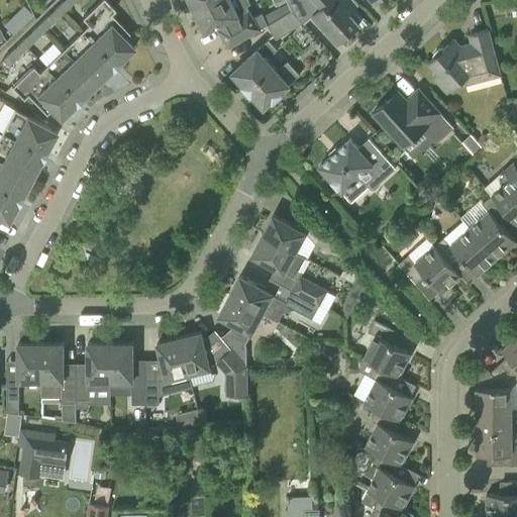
[(69,0),(63,0),(58,6),(64,12),(73,3),(69,0)]
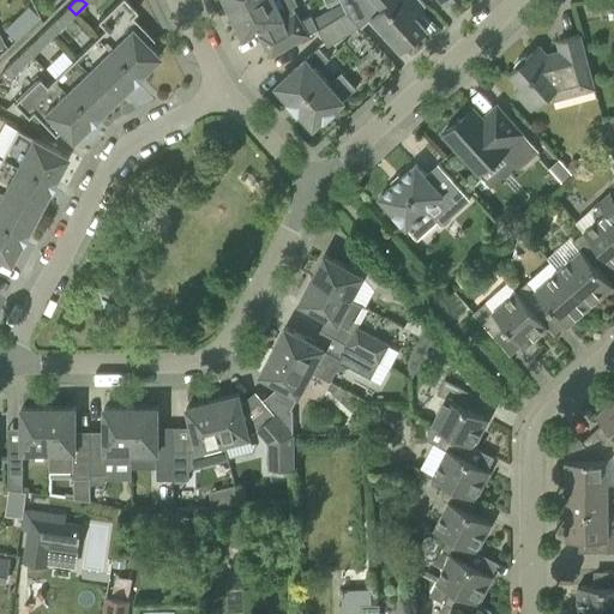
[(104,29),(76,58),(115,98),(160,56),(148,44),(154,38),(131,16),(137,11),(125,0),(119,0),(97,20),(104,29)]
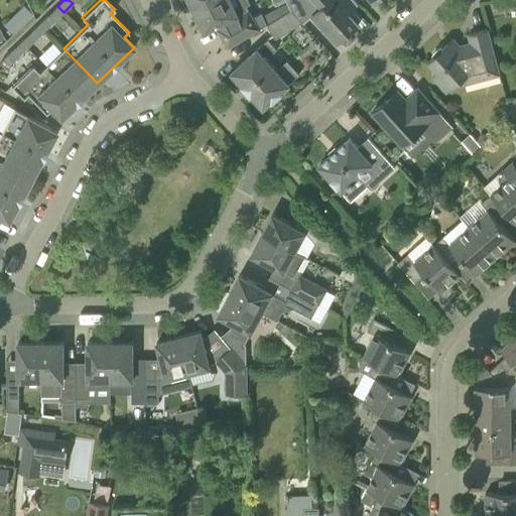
[(188,0),(195,11),(216,0),(188,0)]
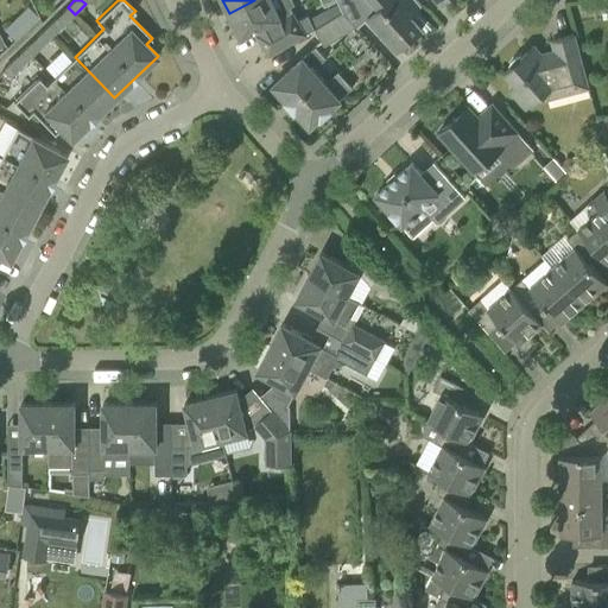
[(292,0),(254,0),(229,13),(241,37),(268,24),(270,26),(255,33),(270,56),(282,49),(273,33),(298,21),(290,6),(293,4),(292,0)]
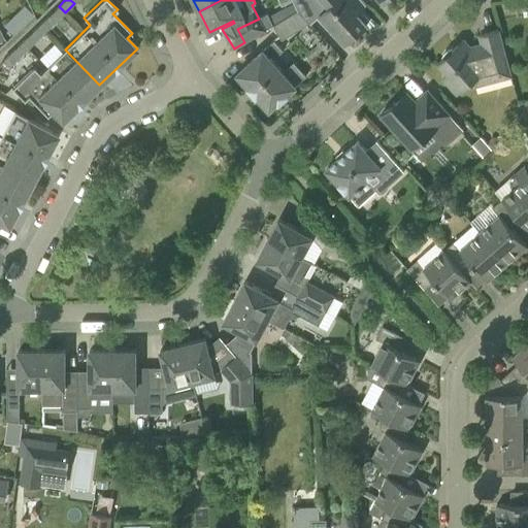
[(324,0),(330,6),(319,15),(344,44),(366,25),(356,12),(365,4),(361,0),(324,0)]
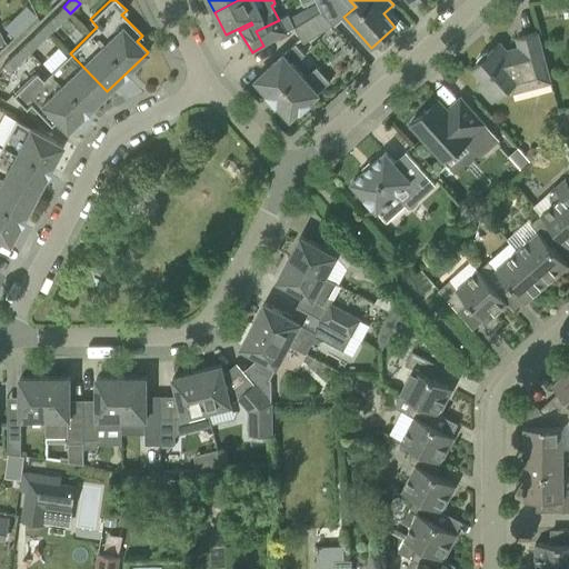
[(28,5),(5,23),(13,33),(37,15),(28,5)]
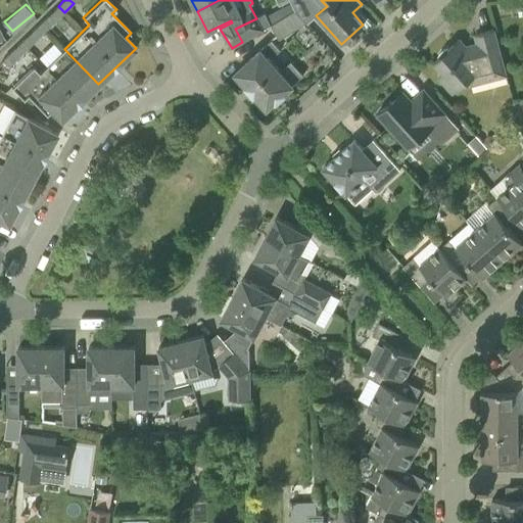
[(58,6),(49,14),(55,20),(64,12),(58,6)]
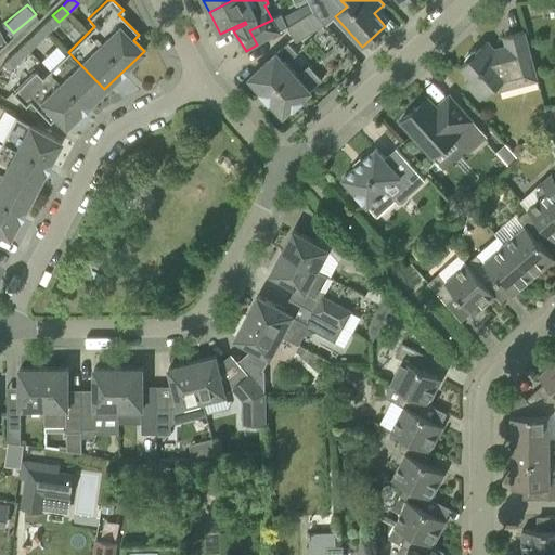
[(296,42),(325,24),(313,11),(287,27),(296,42)]
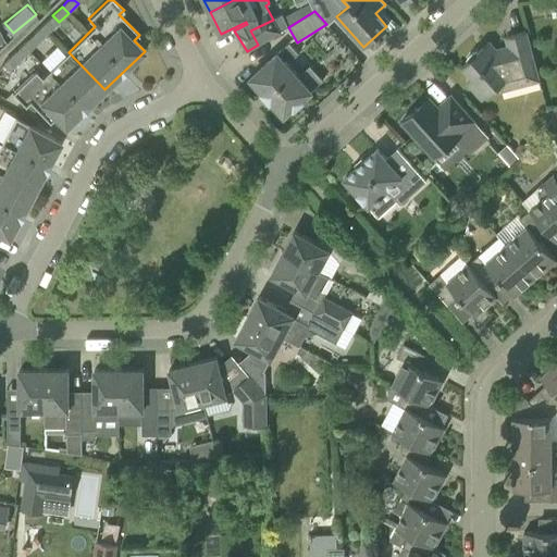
[(258,45),(288,27),(282,14),(273,20),(250,31),(258,45)]
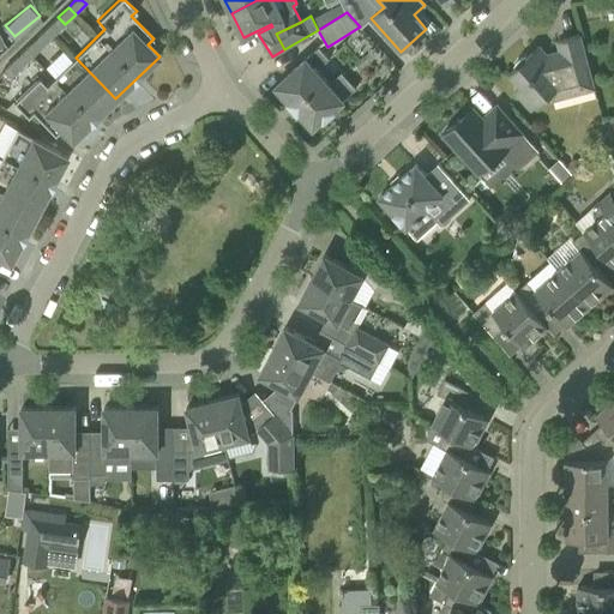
[(58,17),(47,28),(54,35),(65,24),(58,17)]
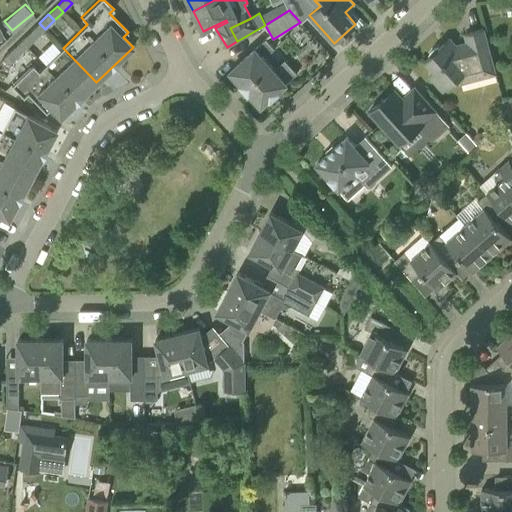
[(39,23),(30,32),(36,38),(45,29),(39,23)]
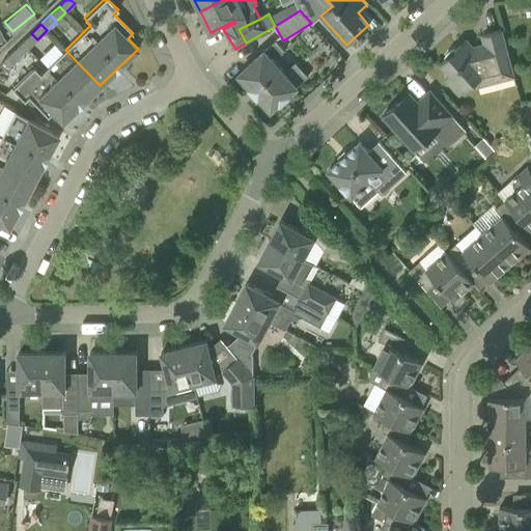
[(478,86),(514,76),(502,30),(482,36),(484,44),(472,47),(466,40),(456,50),(454,48),(450,50),(447,53),(445,56),(446,58),(441,63),(451,74),(445,79),(459,94),(474,81),(478,86)]
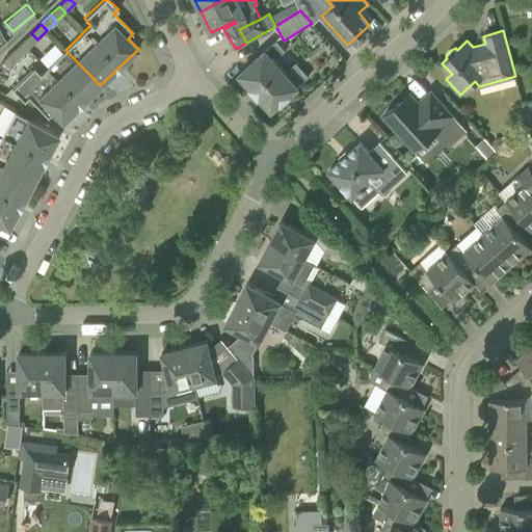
[(31,33),(22,43),(28,48),(37,40),(31,33)]
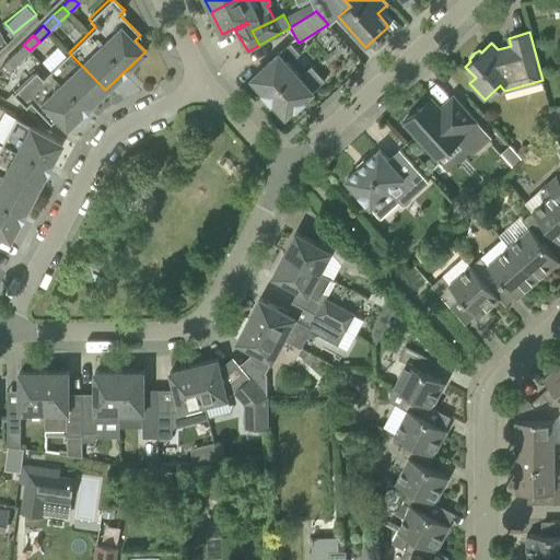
[(304,98),(313,91),(289,63),(300,54),(290,43),(252,78),(264,92),(263,93),(271,103),(273,102),(286,116),(294,108),(295,109),(305,100),(304,98)]
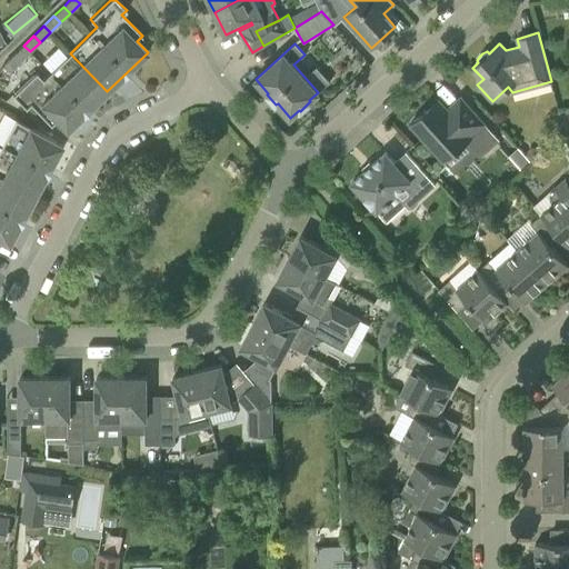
[(23,46),(13,55),(20,61),(30,51),(23,46)]
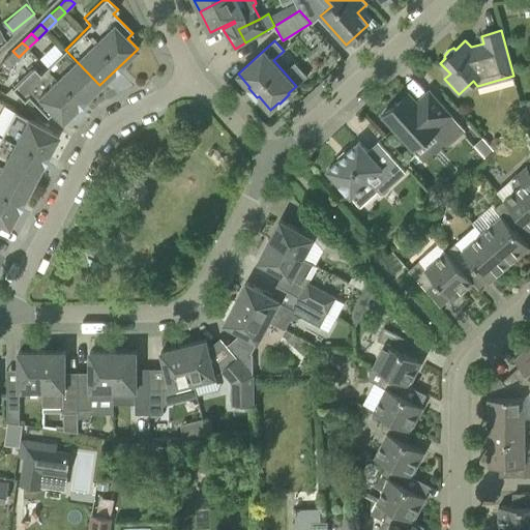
[(39,74),(33,67),(11,88),(24,100),(28,96),(42,112),(48,107),(61,121),(99,85),(65,50),(39,74)]
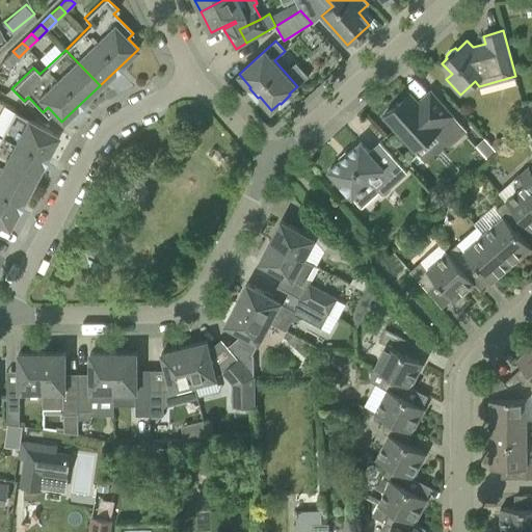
[(9,67),(19,57),(12,51),(3,60),(9,67)]
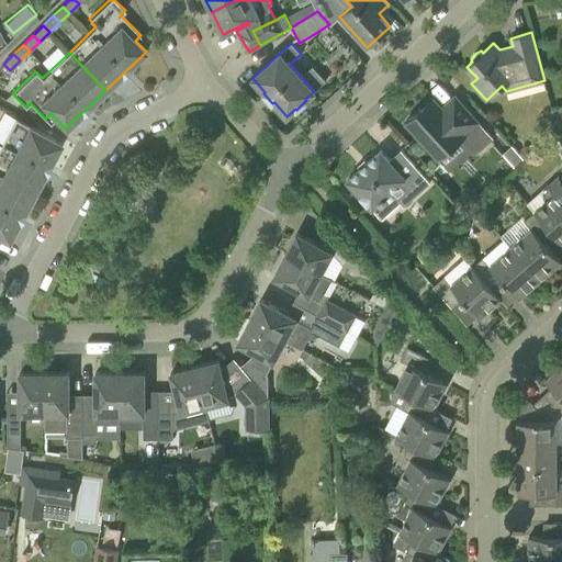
[(476,153),(493,137),(454,96),(441,108),(433,98),(405,122),(438,159),(459,141),(470,153),(476,153)]
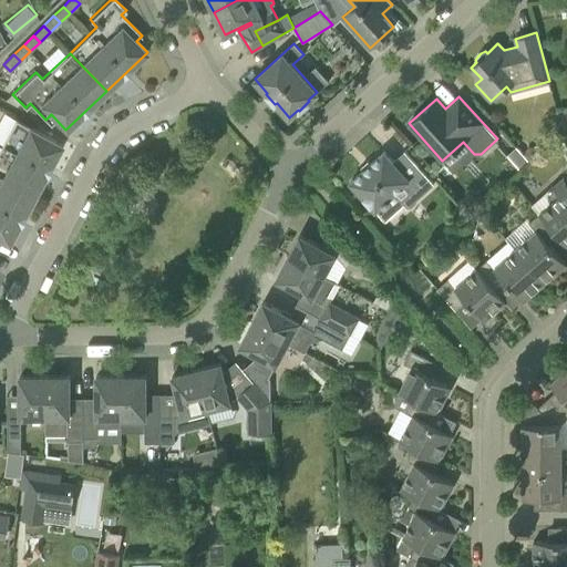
[(566,131),(566,107),(557,110),(563,132),(566,131)]
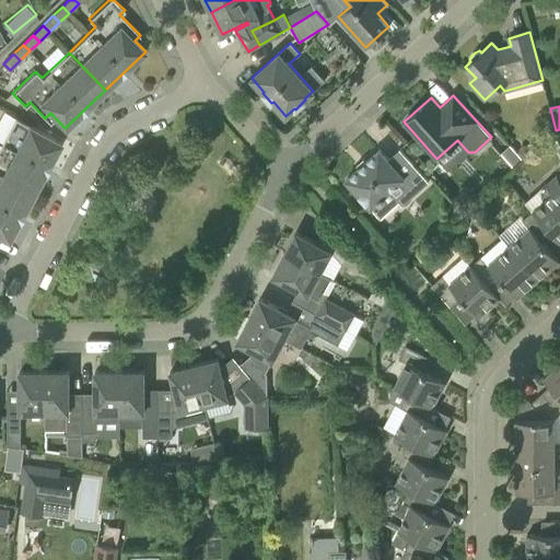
[(0,173),(35,191),(61,142),(15,117),(0,144),(0,173)]
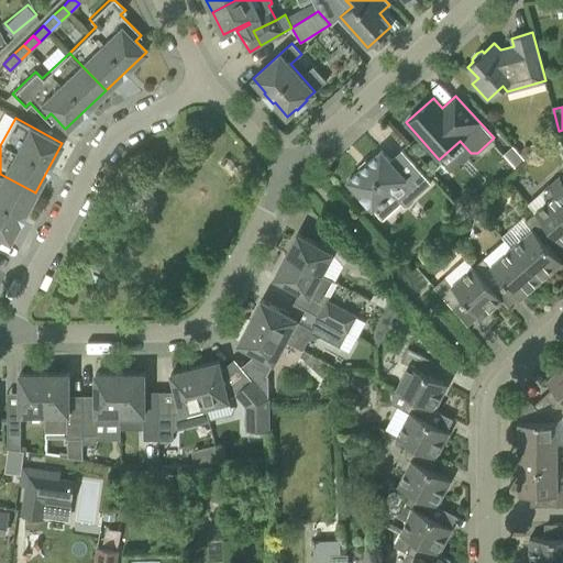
[(526,145),(521,150),(521,154),(526,158),(531,158),(534,154),(534,150),(530,145),(526,145)]
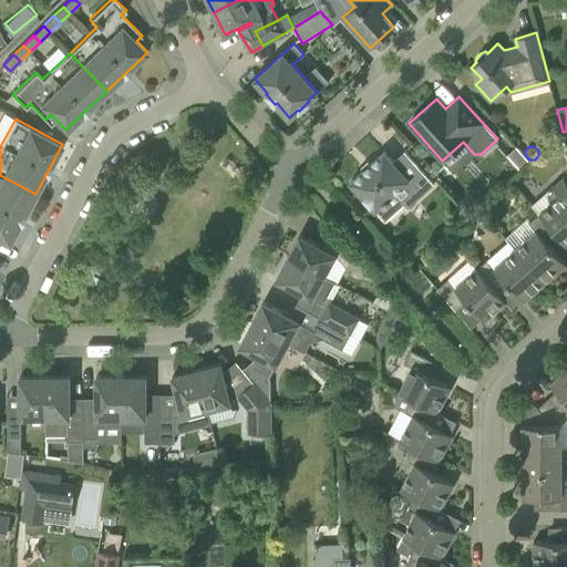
[(350,183),(374,210),(382,204),(384,206),(389,202),(387,199),(393,194),(406,208),(434,185),(404,152),(392,162),(384,152),(350,183)]
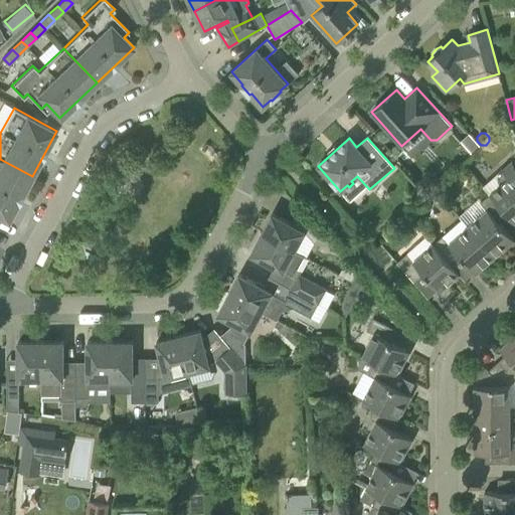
[(0,159),(0,216),(8,221),(32,176),(0,159)]
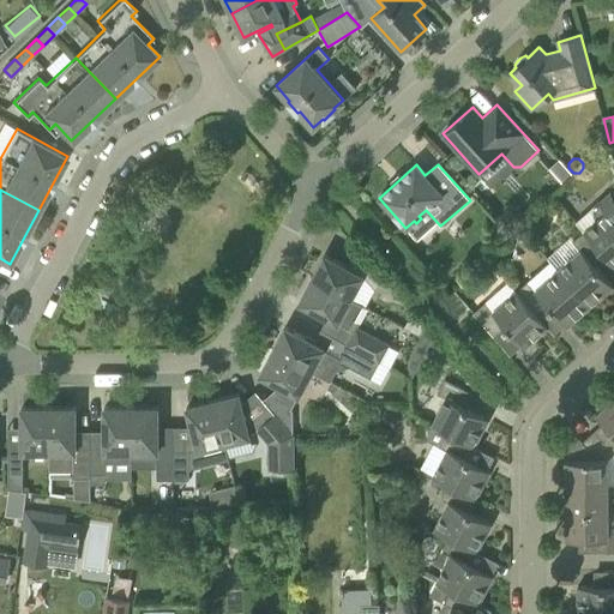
[(597,218),(583,232),(605,256),(613,266),(613,196),(609,191),(597,202),(599,203),(594,208),(594,215),(597,218)]
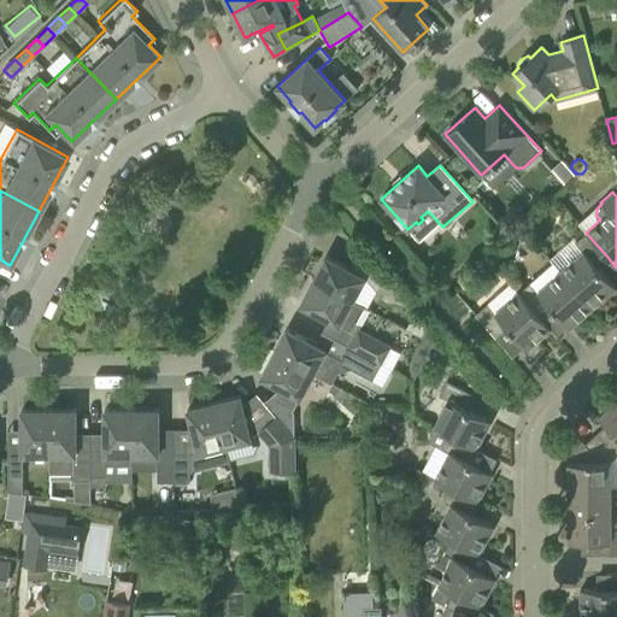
[(597,266),(607,257),(586,233),(574,242),(582,253),(560,272),(592,309),(616,288),(597,266)]
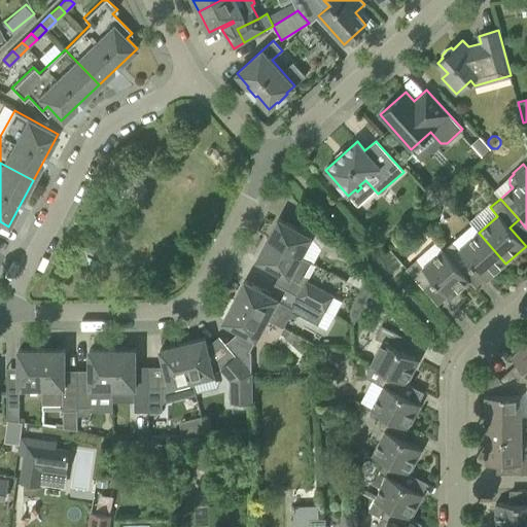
[(278,218),(268,239),(301,256),(311,237),(321,248),(331,240),(310,216),(313,220),(302,231),(278,218)]
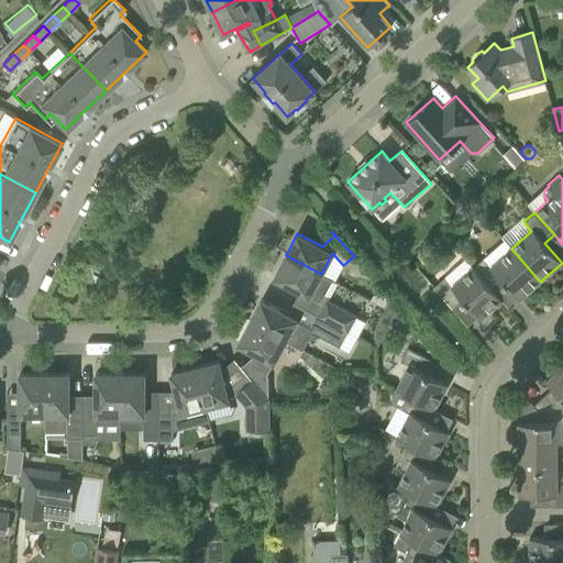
[(540,282),(511,249),(504,240),(473,266),(492,289),(501,280),(519,300),(540,282)]
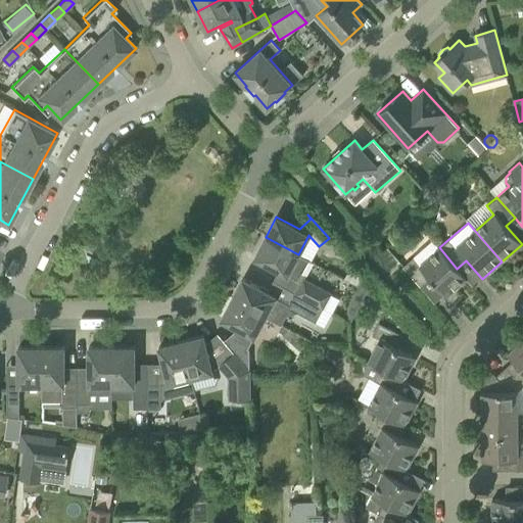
[(313,263),(298,254),(266,237),(254,256),(302,283),(303,279),(313,263)]
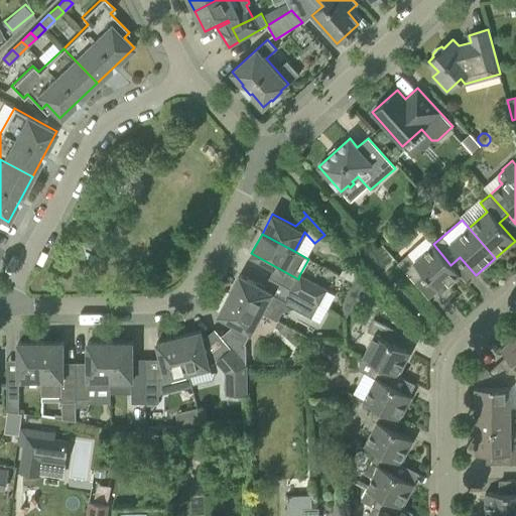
[(460,275),(450,265),(433,244),(414,261),(408,254),(397,263),(414,283),(424,274),(440,292),(460,275)]
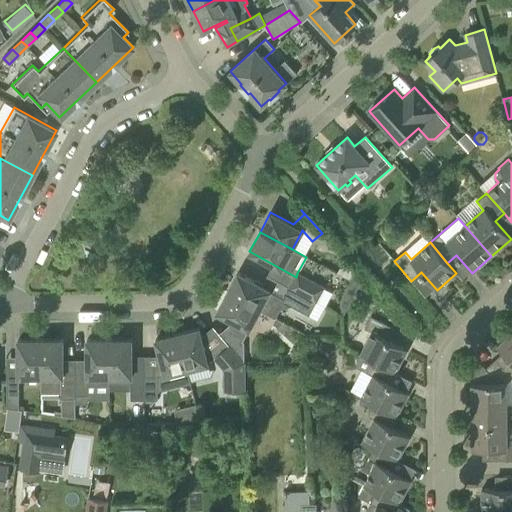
[(290,288),(284,297),(238,273),(227,292),(260,310),(275,318),(284,302),(300,311),(307,297),(290,288)]
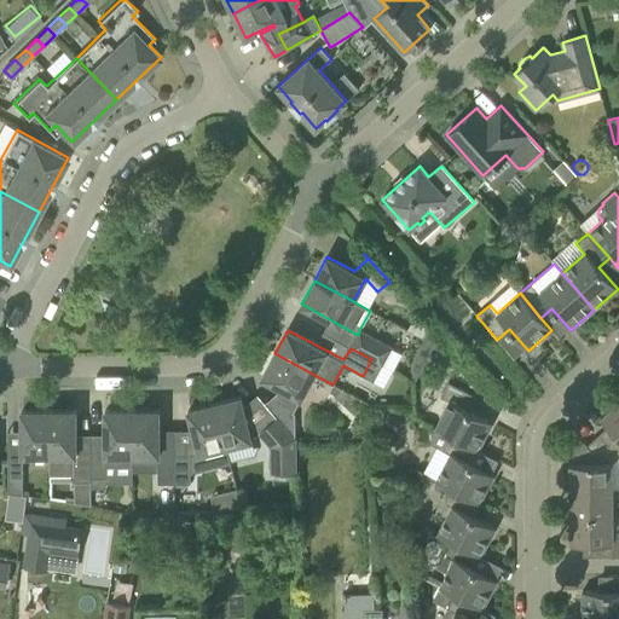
[(371,359),(382,365),(392,347),(359,330),(358,335),(351,348),(371,359)]
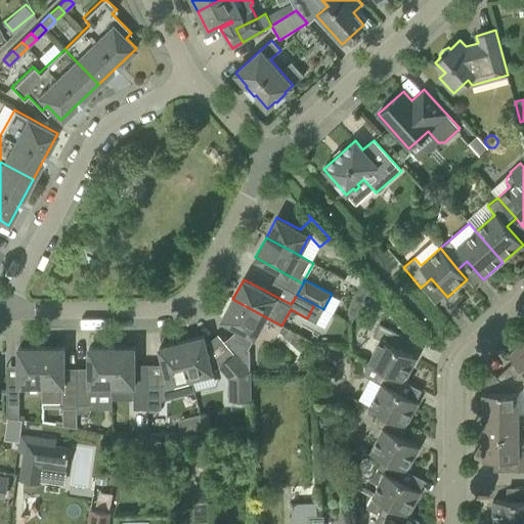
[(255,337),(266,317),(232,299),(221,319),(255,337)]
